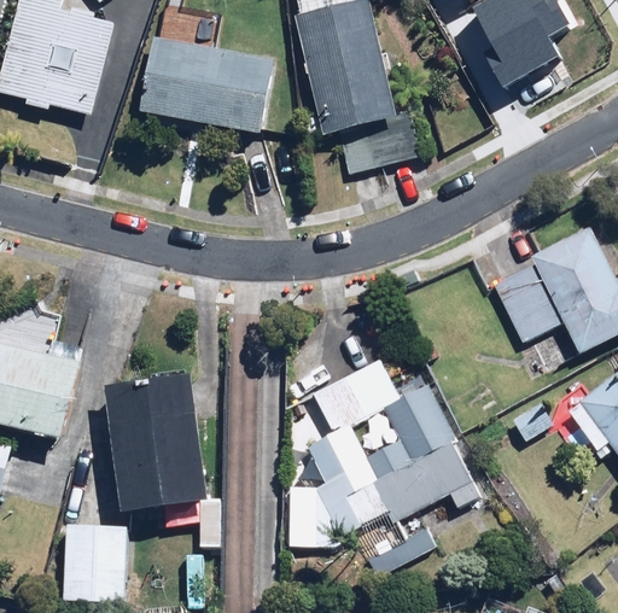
[(18,0),(0,74),(0,94),(91,118),(115,23),(60,9),(62,0),(18,0)]
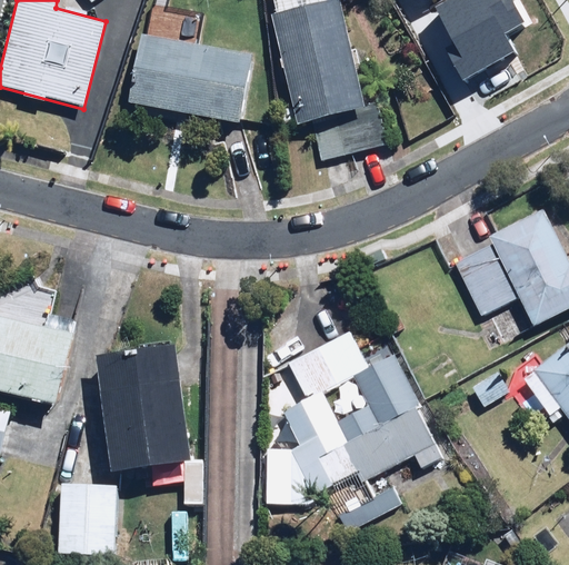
[(270,0),(299,127),(313,124),(321,158),(389,144),(380,101),(368,103),(346,1),(333,3),(332,0),(270,0)]
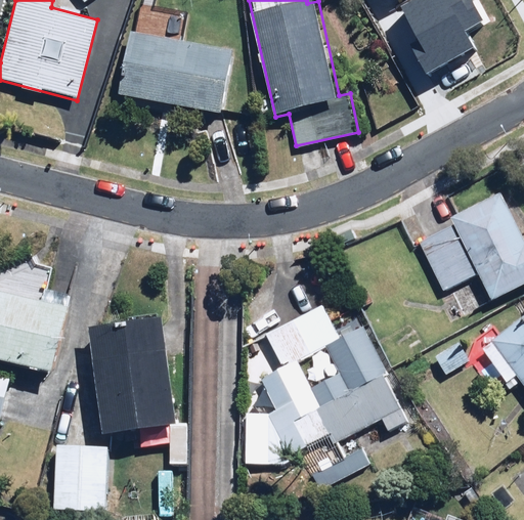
[(403,44),(420,76),(474,47),(466,31),(481,23),(469,0),(404,0),(395,5),(412,39),(403,44)]
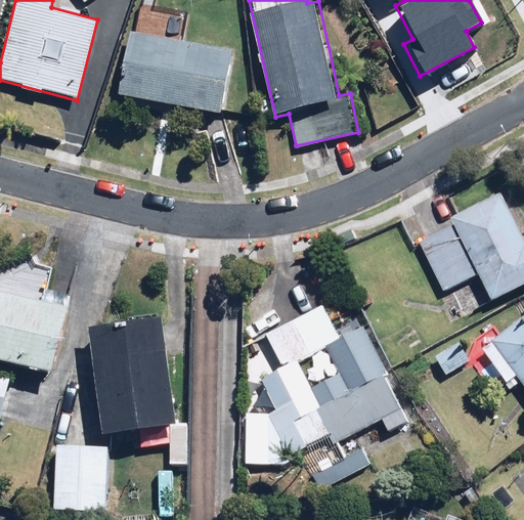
[(234,54),(181,43),(188,12),(156,6),(149,37),(136,34),(123,96),(221,116),(234,54)]
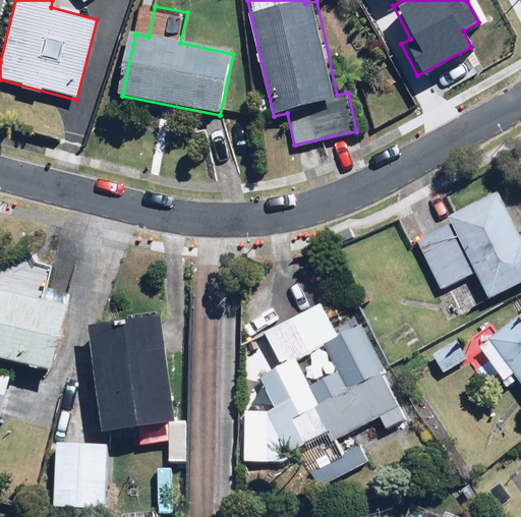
[(449,214),(453,222),(418,238),(442,287),(475,271),(488,298),(520,282),(520,234),(500,190),(449,214)]
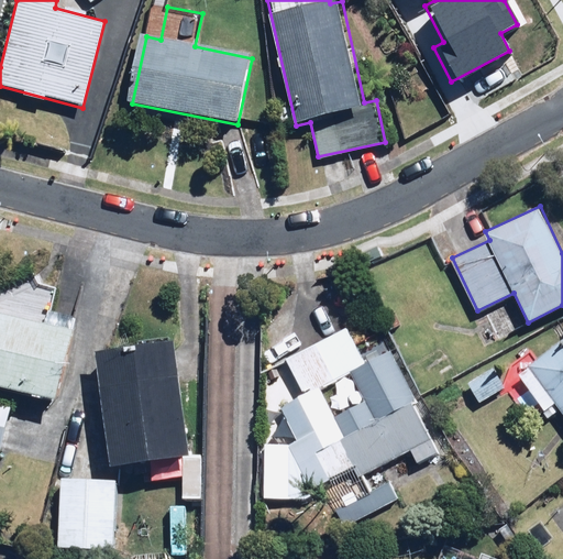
[(0,393),(56,406),(76,317),(45,310),(42,322),(0,313),(0,393)]
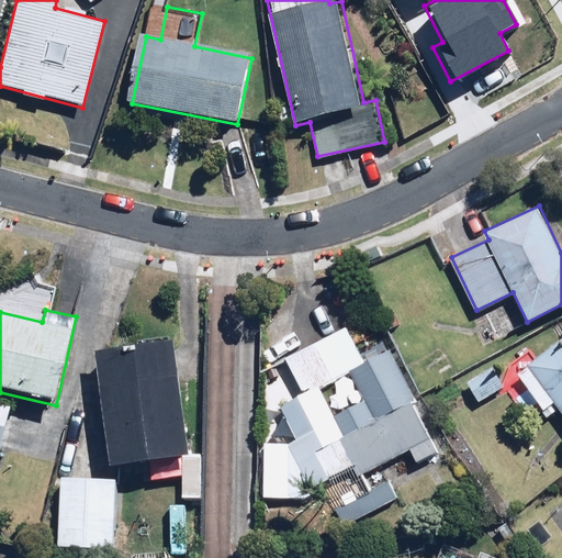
[(362,471),(411,449),(416,461),(437,452),(386,345),(359,357),(345,327),(282,357),(300,393),(279,404),(296,441),(280,448),(301,491),(324,481),(341,519),(396,493),(390,480),(370,490),(362,471)]
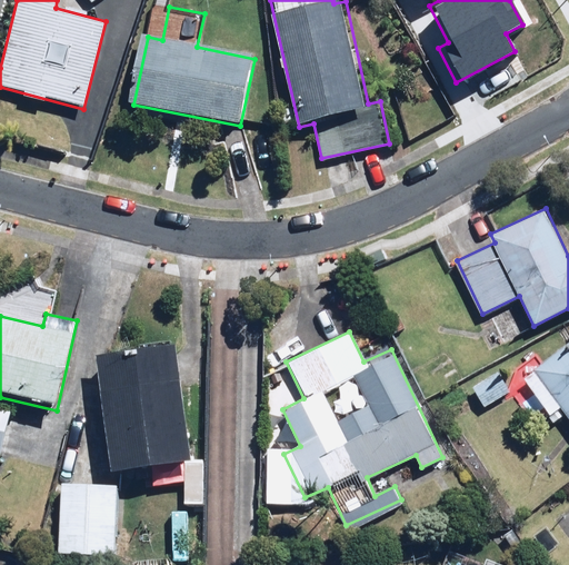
[(175,344),(96,356),(113,472),(193,459),(175,344)]
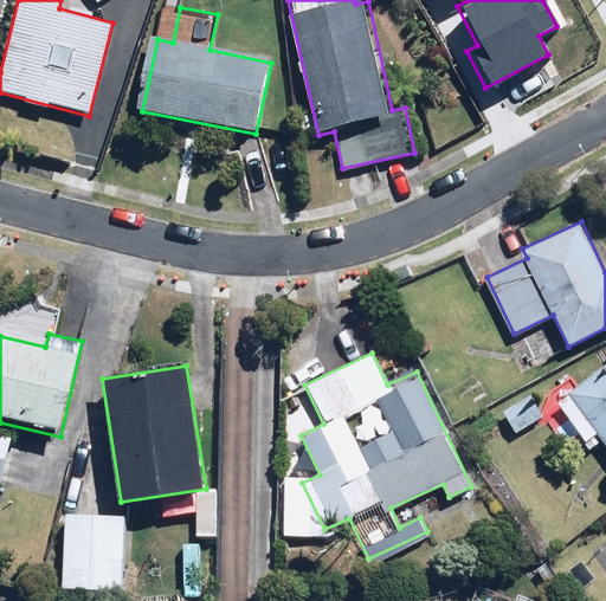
[(605,441),(605,367),(559,404),(569,417),(559,425),(582,457),(605,440),(605,441)]
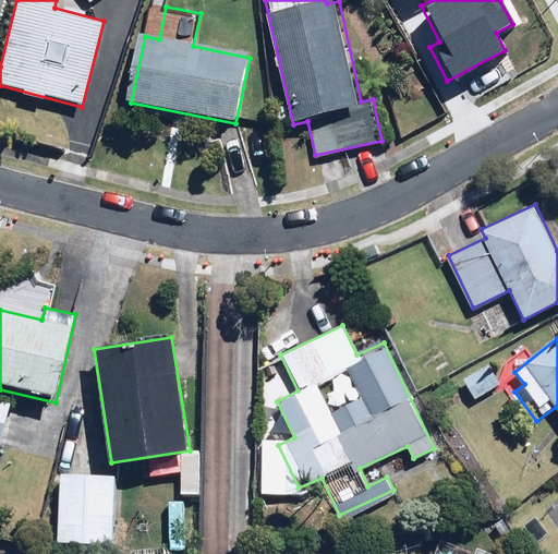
[(501,381),(488,362),(460,382),(472,400),(501,381)]
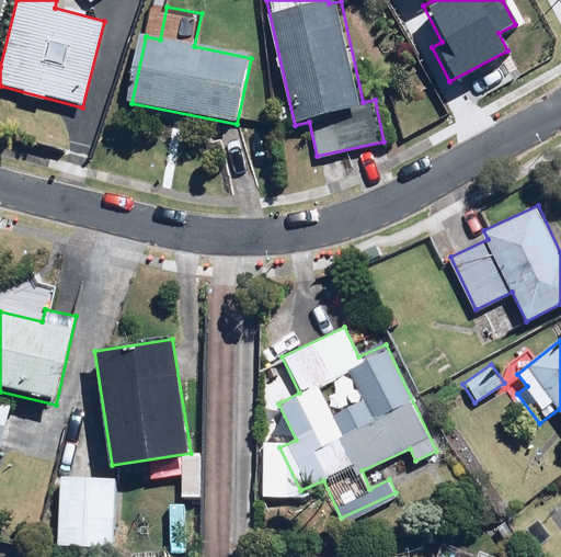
[(0,447),(12,407),(0,402),(0,447)]
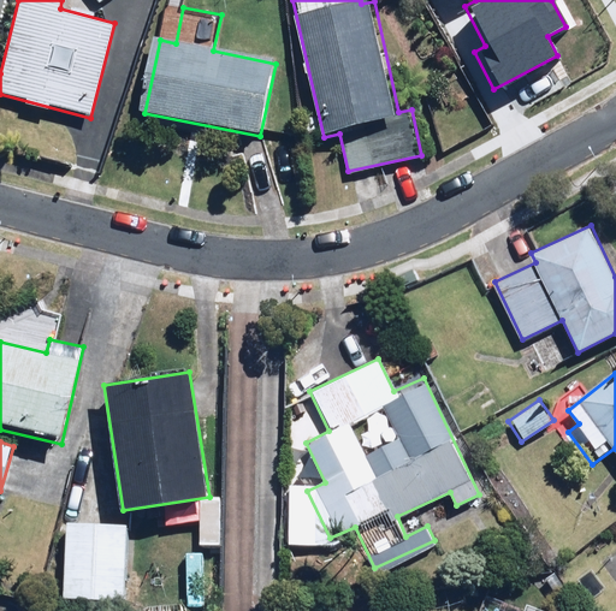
[(129,527),(67,521),(59,600),(122,606),(129,527)]
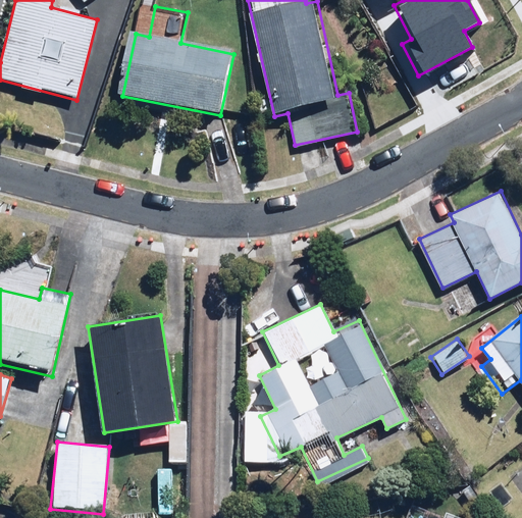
[(171,468),(159,468),(158,511),(185,511),(185,484),(170,484),(171,468)]
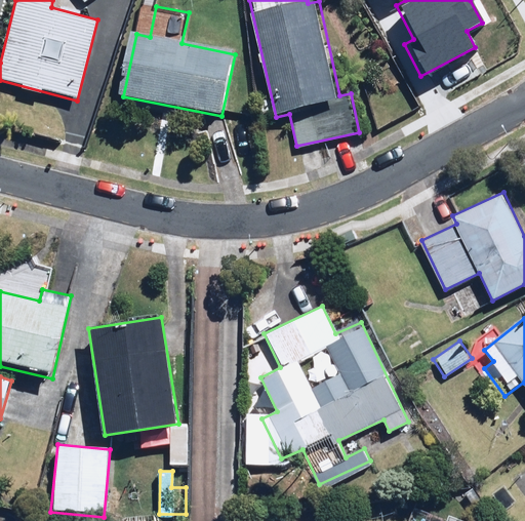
All buildings are outlined.
